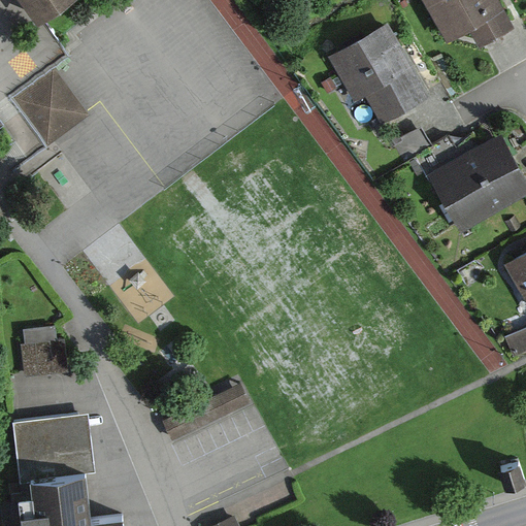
[(18,0),(32,19),(56,0),(18,0)]
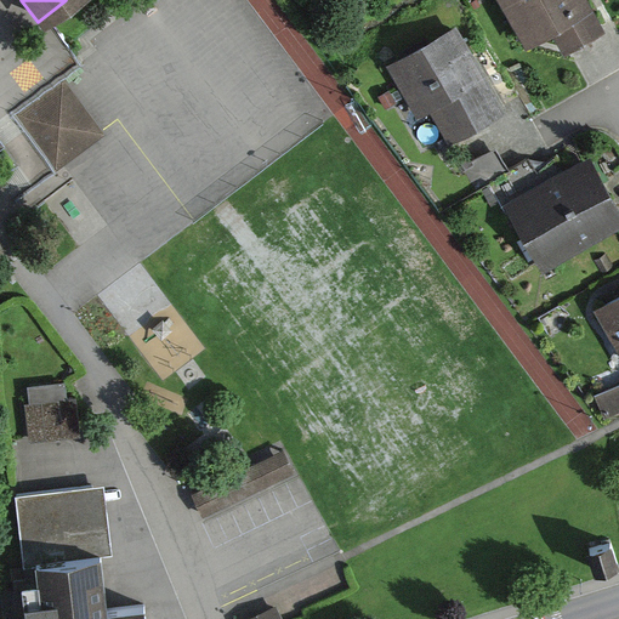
[(606,27),(589,0),(495,0),(523,46),(547,32),(561,54),(606,27)]
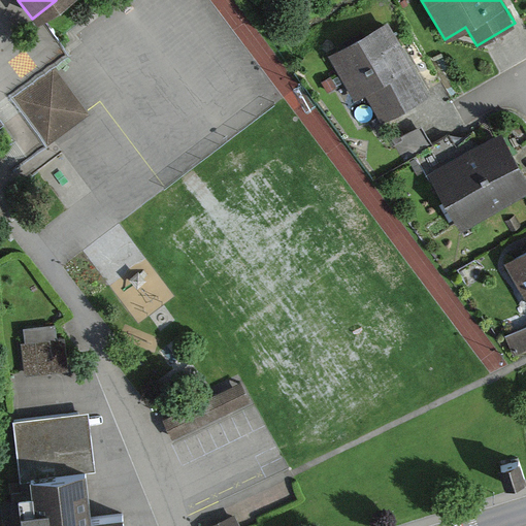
[(369,126),(427,93),(403,53),(385,21),(327,54),(369,126)]
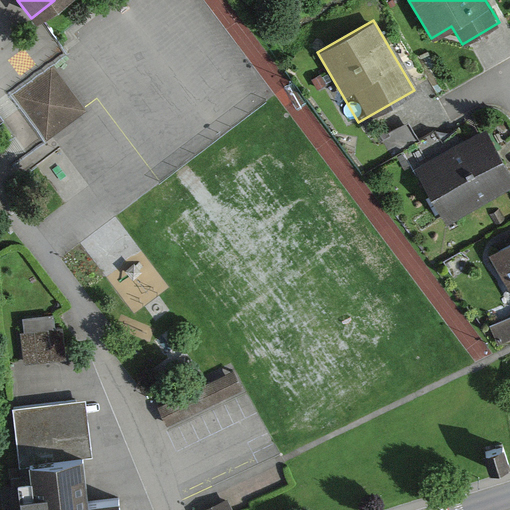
[(52,67),(13,96),(44,138),(84,109),(52,67)]
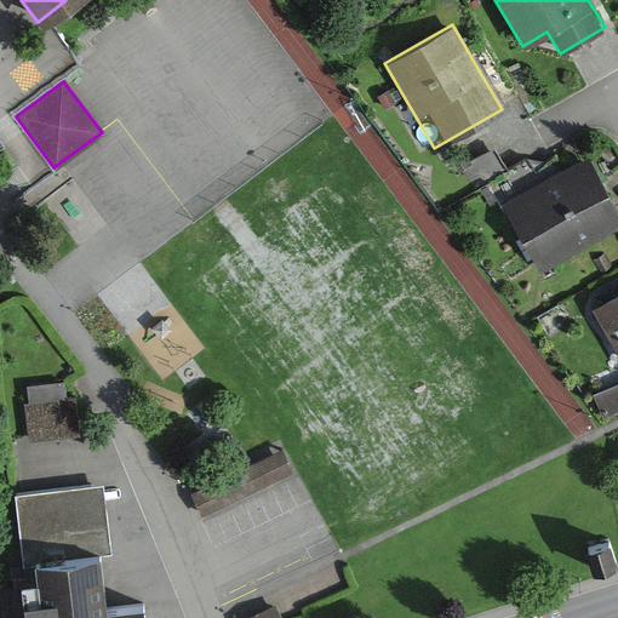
[(507,206),(542,270),(617,228),(617,213),(589,161),(549,183),(507,206)]
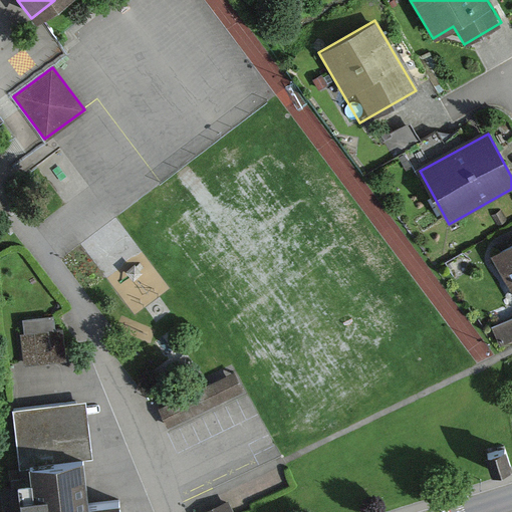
[(511,290),(511,243),(491,255),(511,290)]
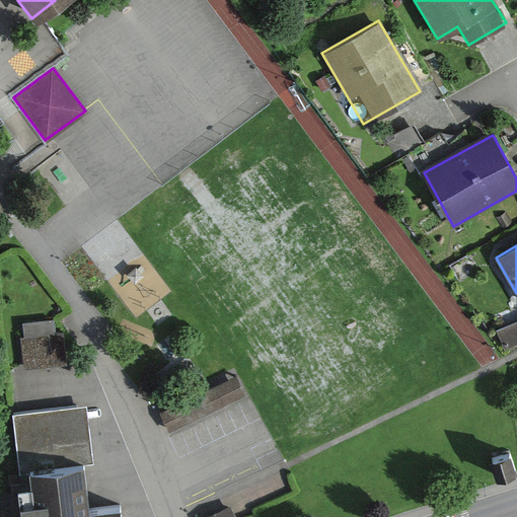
[(53,335),(52,320),(21,323),(22,338),(19,338),(22,371),(65,367),(62,334),(53,335)]
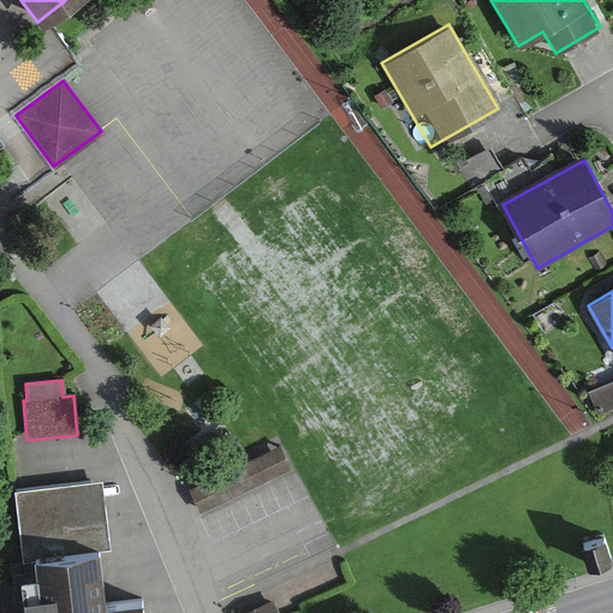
[(612,380),(587,392),(596,416),(612,409),(612,380)]
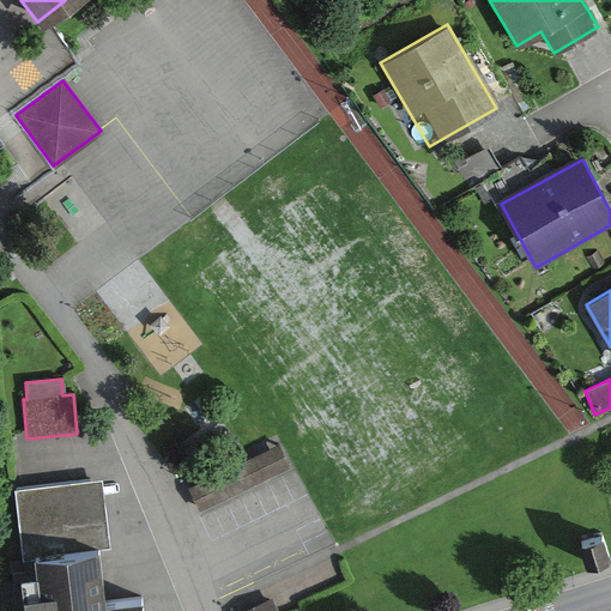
[(231,500),(230,495),(290,470),(282,449),(192,489),(201,512),(231,500)]
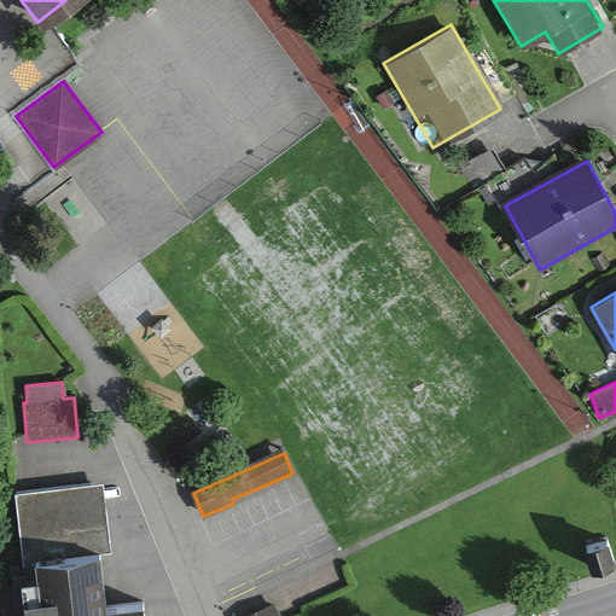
[(25,615),(143,615),(140,600),(104,604),(98,553),(111,551),(103,483),(13,494),(21,559),(33,558),(34,577),(21,579),(25,615)]
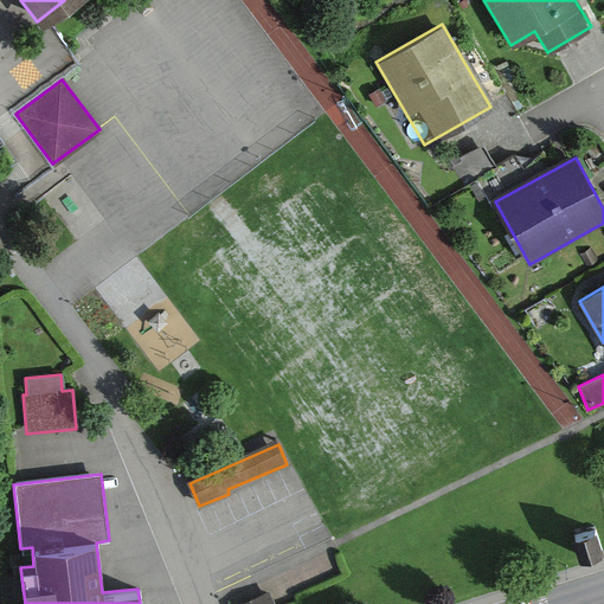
[(596,526),(571,533),(579,558),(603,550),(596,526)]
